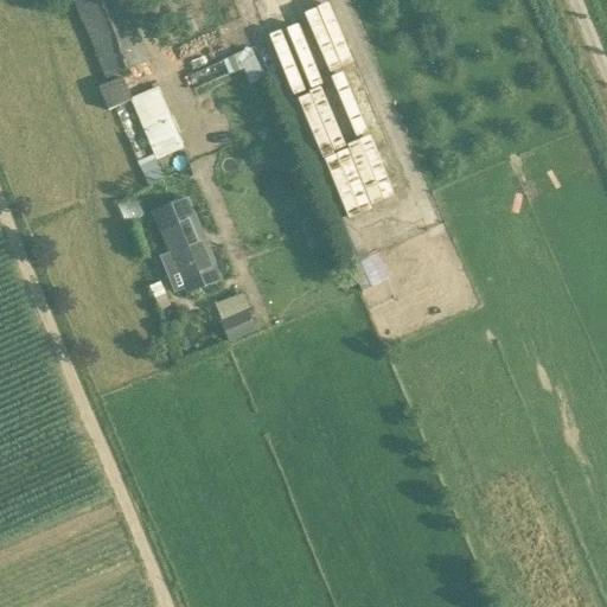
[(71,0),(104,81),(151,63),(123,0),(71,0)]
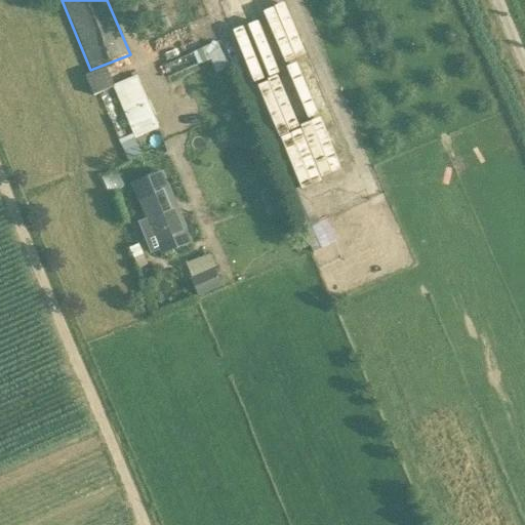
[(208,59),(213,73),(226,68),(215,41),(159,65),(164,78),(208,59)]
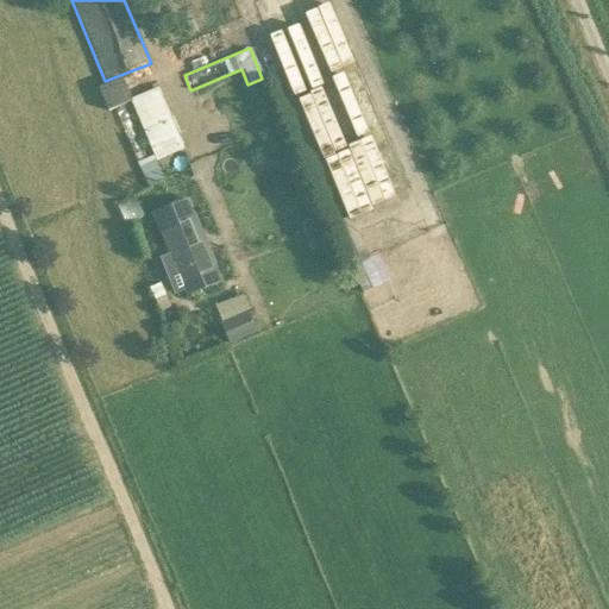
[(158,89),(132,100),(157,161),(182,150),(158,89)]
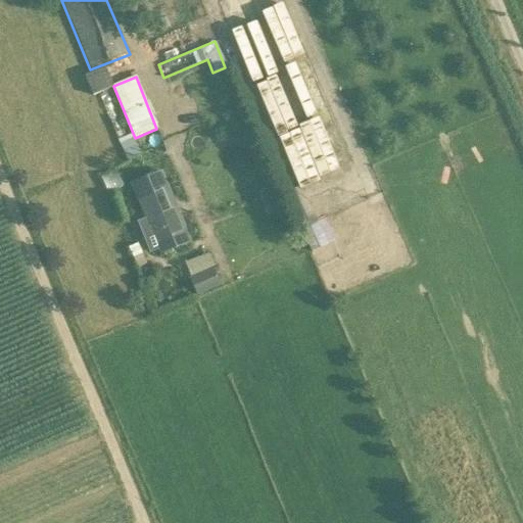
[(161,174),(133,186),(147,220),(139,223),(146,239),(152,253),(163,248),(165,251),(186,243),(173,210),(176,209),(161,174)]
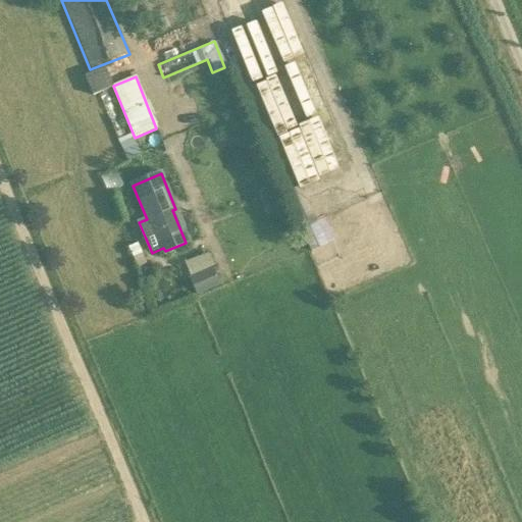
[(277,205),(269,187),(260,191),(268,209),(277,205)]
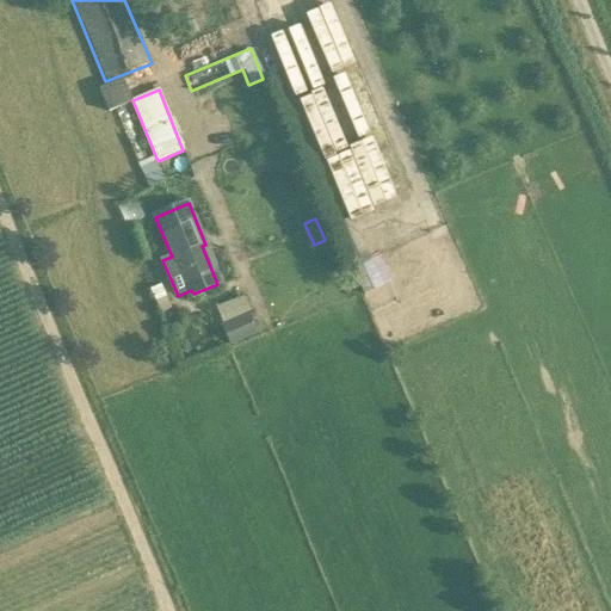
[(149,290),(155,302),(165,297),(159,285),(149,290)]
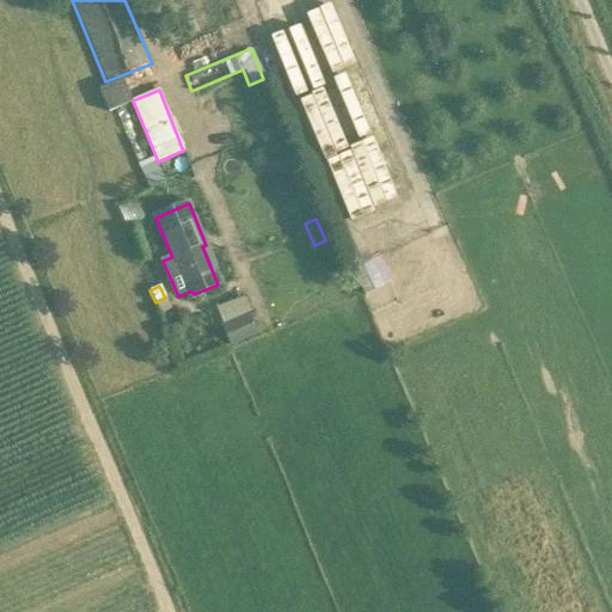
[(257,335),(256,331),(249,314),(221,326),(230,346),(257,335)]
